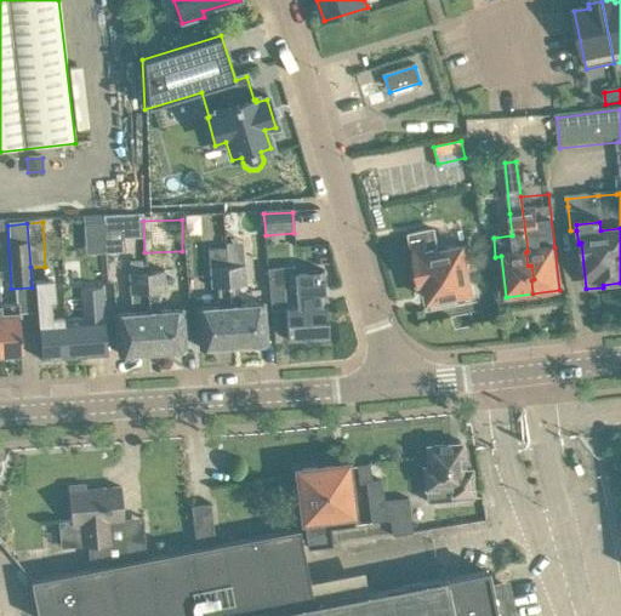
[(102,224),(103,256),(124,255),(123,223),(102,224)]
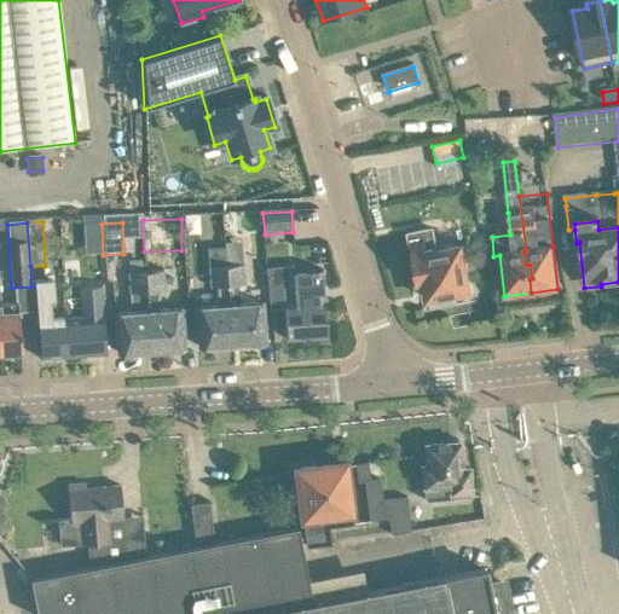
[(86,256),(103,255),(102,224),(84,225),(86,256)]
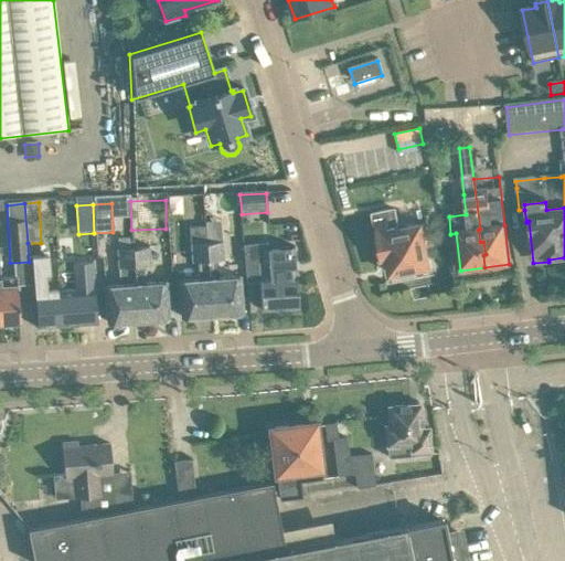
[(429,268),(425,247),(422,226),(398,231),(395,212),(373,217),(382,260),(383,260),(382,258),(386,257),(391,276),(429,268)]
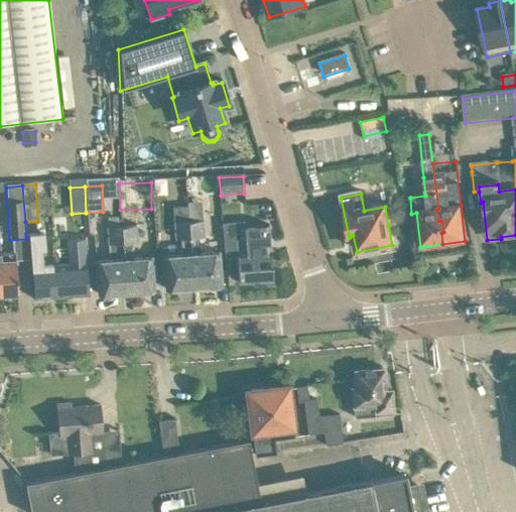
[(194,289),(189,223),(187,223),(186,208),(172,209),(175,242),(180,241),(181,257),(163,258),(166,291),(194,289)]
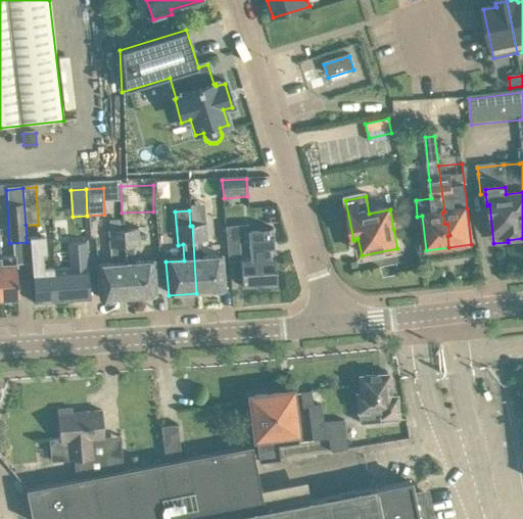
[(222,257),(201,260),(200,243),(207,243),(205,225),(192,226),(196,293),(225,291),(222,257)]
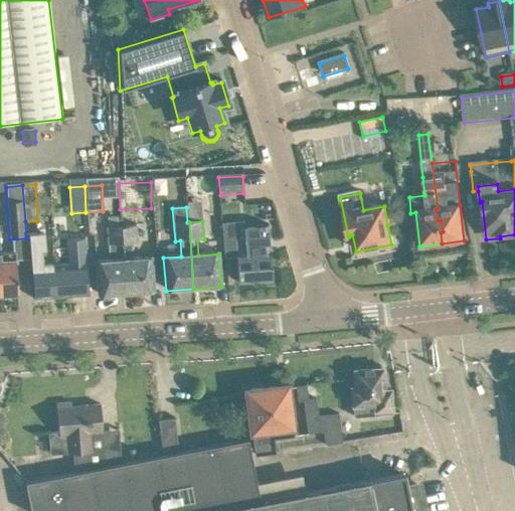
[(151,259),(132,261),(131,245),(137,244),(135,226),(122,227),(126,294),(154,292),(151,259)]
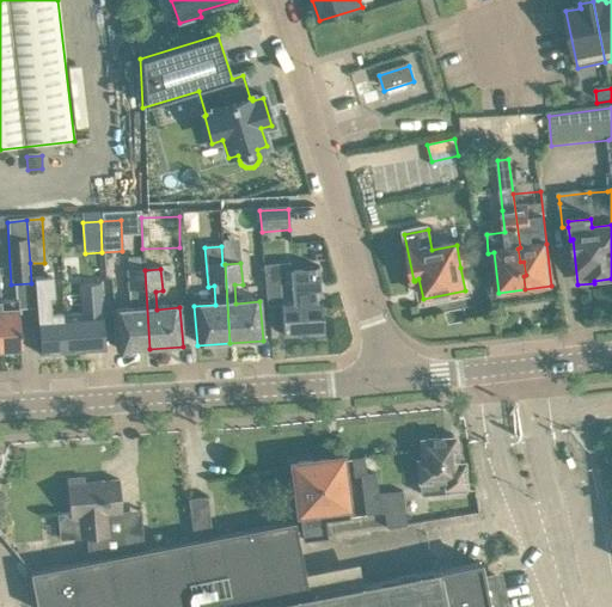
[(117,351),(150,349),(145,270),(126,273),(128,311),(114,312),(117,351)]
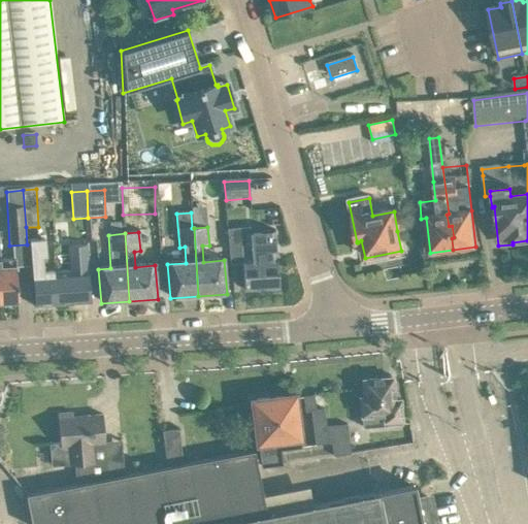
[(242,260),(243,272),(244,293),(279,291),(275,233),(250,234),(252,259),(242,260)]
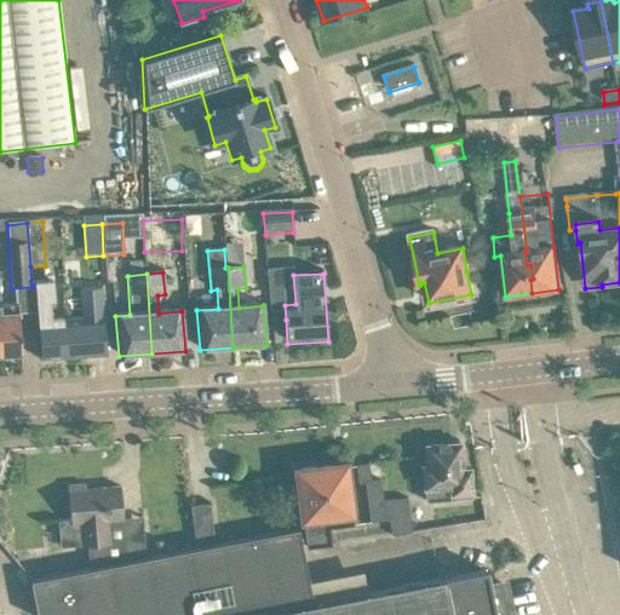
[(68,361),(64,321),(52,322),(51,303),(57,302),(55,282),(35,283),(41,362),(68,361)]
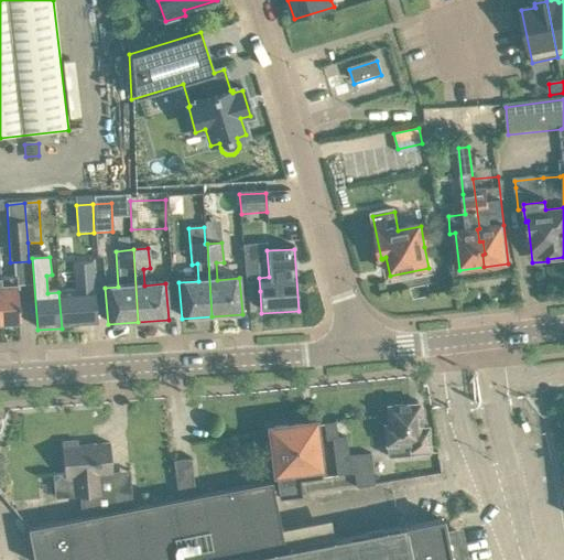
[(62,329),(67,327),(97,325),(93,264),(74,265),(76,291),(58,292),(62,329)]
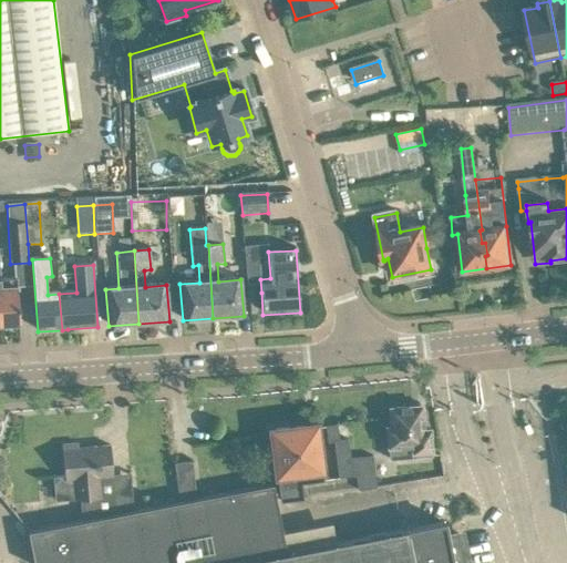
[(1,280),(0,268),(0,325),(20,324),(17,279),(1,280)]
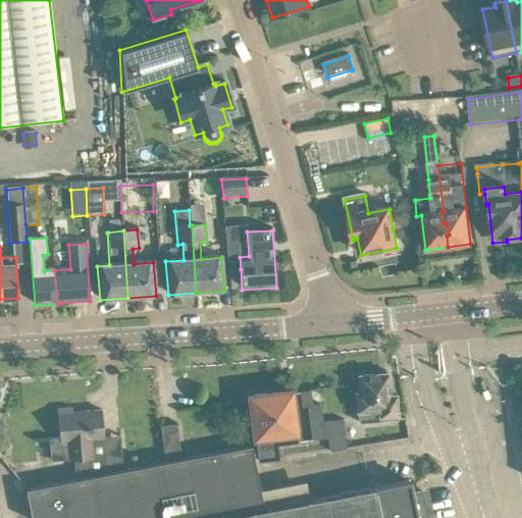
[(389,398),(387,375),(359,378),(360,396),(356,396),(359,425),(398,422),(396,398),(389,398)]
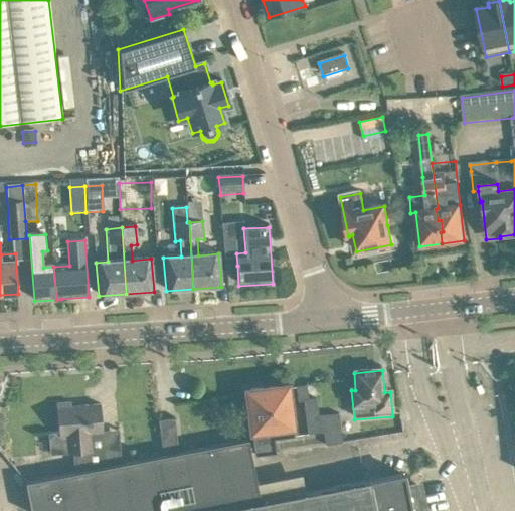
[(294,438),(290,406),(287,386),(246,391),(252,441),(254,457),(276,455),(275,441),(294,438)]
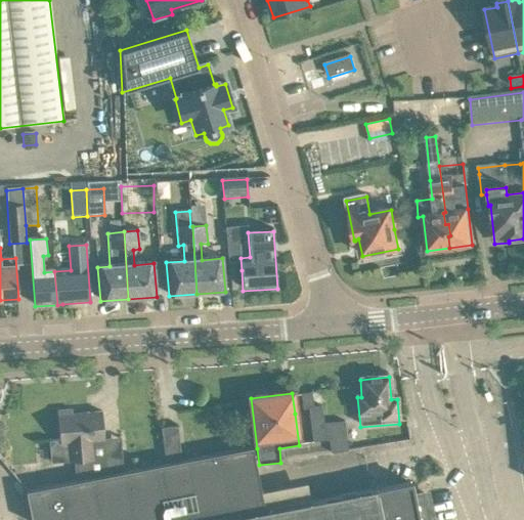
[(325,442),(323,425),(320,394),(302,396),(304,410),(309,409),(313,443),(325,442)]
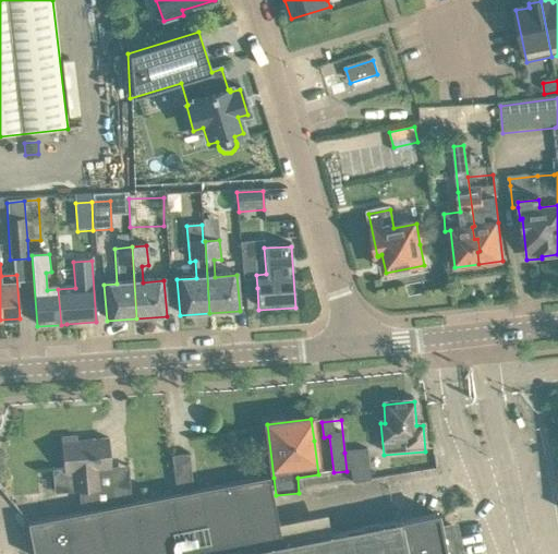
[(64,471),(55,472),(57,495),(80,494),(81,510),(131,501),(131,492),(113,493),(109,441),(77,444),(76,440),(61,441),(64,471)]
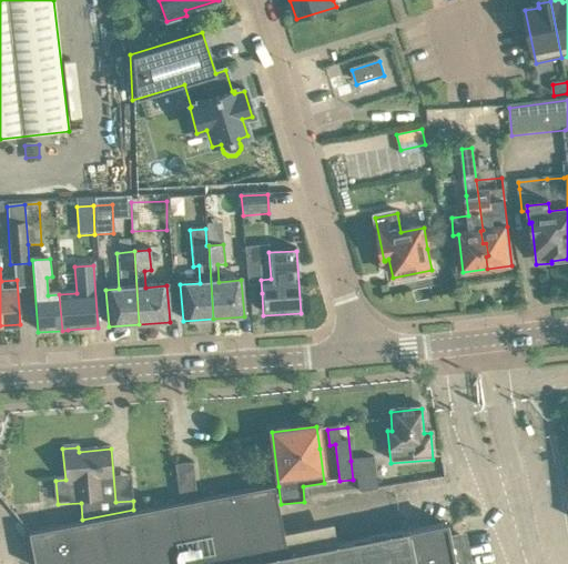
[(351,461),(353,480),(357,480),(359,492),(377,490),(374,460),(351,461)]
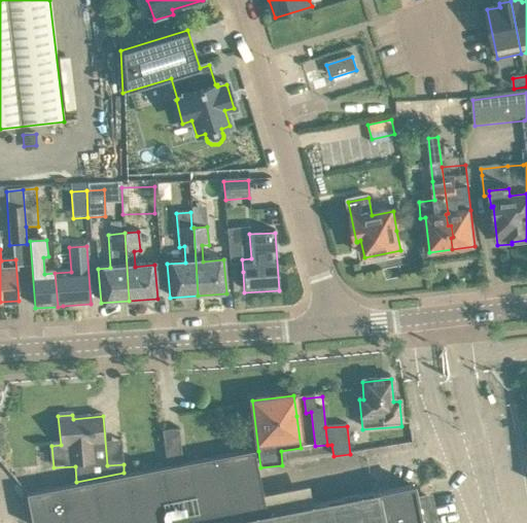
[(179,430),(162,432),(163,433),(167,464),(166,464),(167,465),(183,463),(183,462),(182,462),(178,432),(179,431),(179,430)]
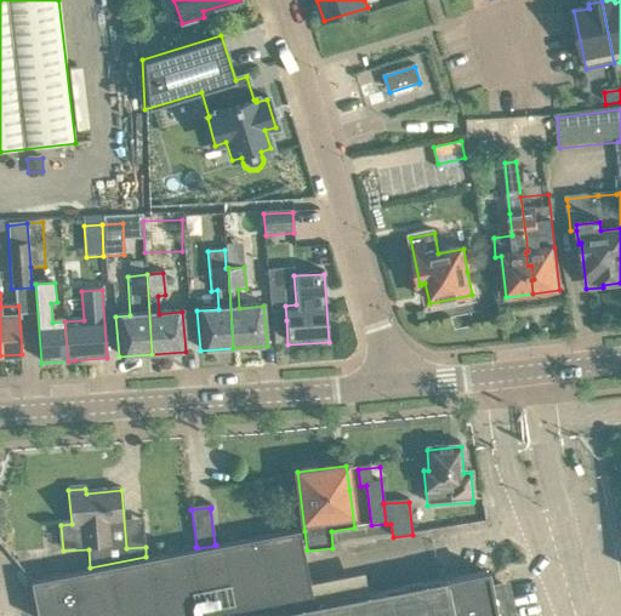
[(300,532),(32,585),(36,615),(80,615),(130,606),(131,615),(507,615),(501,586),(490,588),(486,574),(314,608),(300,532)]
